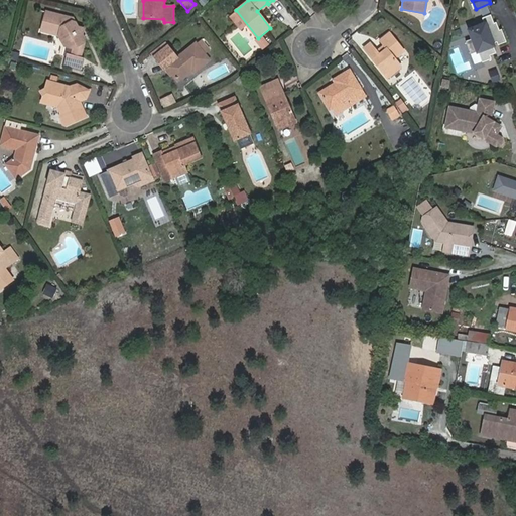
[(59,35),(66,46),(63,54),(68,55),(65,66),(82,70),(85,59),(81,58),(86,39),(74,18),(47,11),(41,31),(59,35)]
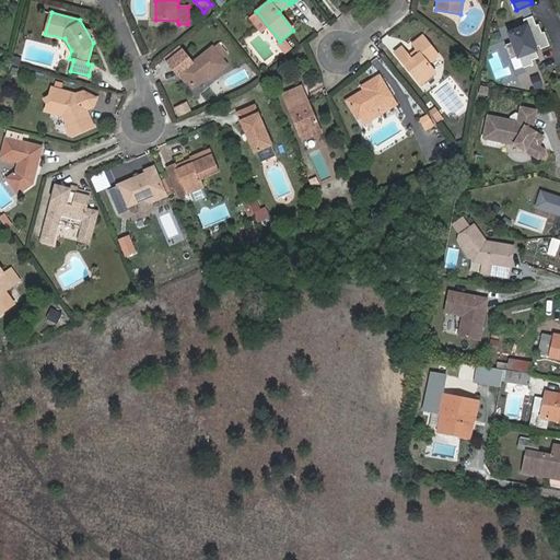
[(524,70),(535,66),(534,62),(539,60),(536,48),(540,47),(541,49),(550,46),(545,32),(543,33),(539,24),(537,25),(534,16),(524,20),(526,24),(521,26),(522,28),(510,33),(514,44),(506,46),(512,60),(520,58),(524,70)]
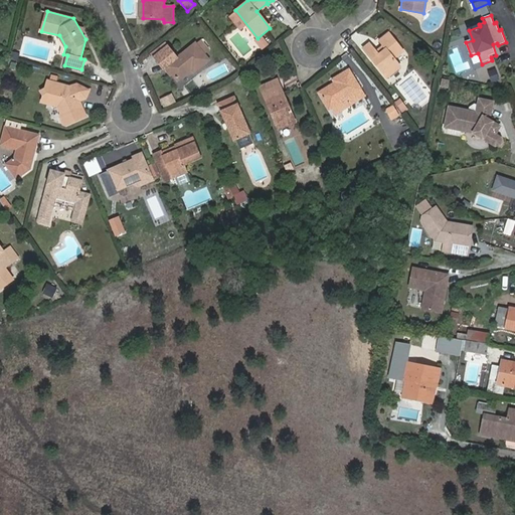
[(385,49),(379,54),(369,42),(363,48),(387,77),(400,67),(394,59),(403,51),(388,33),(378,41),(385,49)]
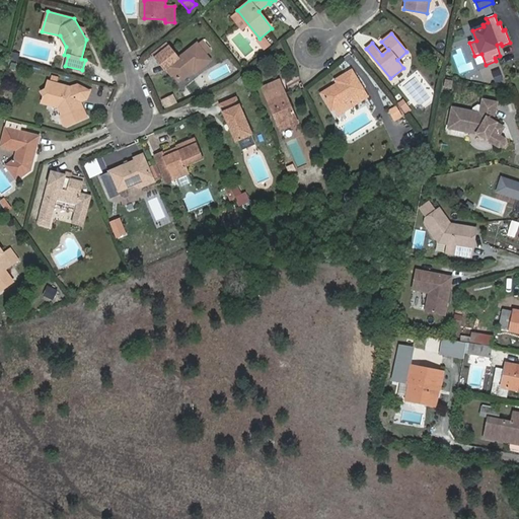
[(160,62),(166,69),(167,69),(172,76),(174,75),(179,81),(194,70),(196,72),(211,60),(197,44),(178,59),(172,52),(160,62)]
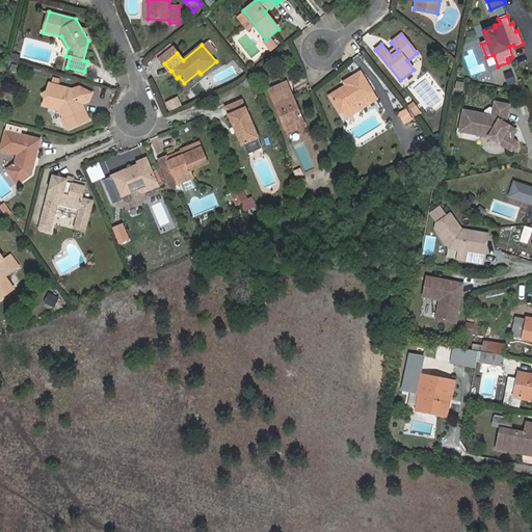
[(466,53),(472,74),(480,72),(475,51),(466,53)]
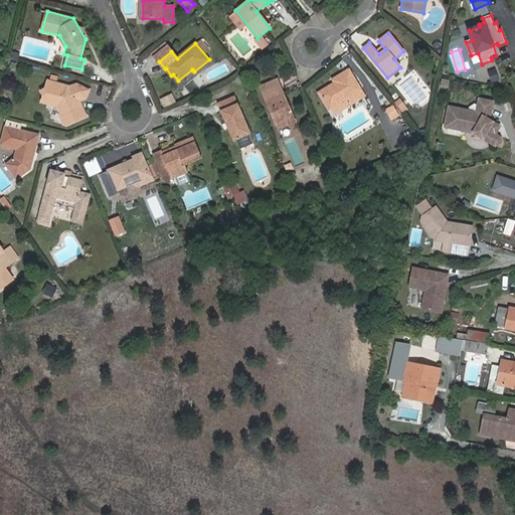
[(335,82),(319,93),(329,109),(346,98),(350,105),(364,96),(348,69),(333,79),(335,82)]
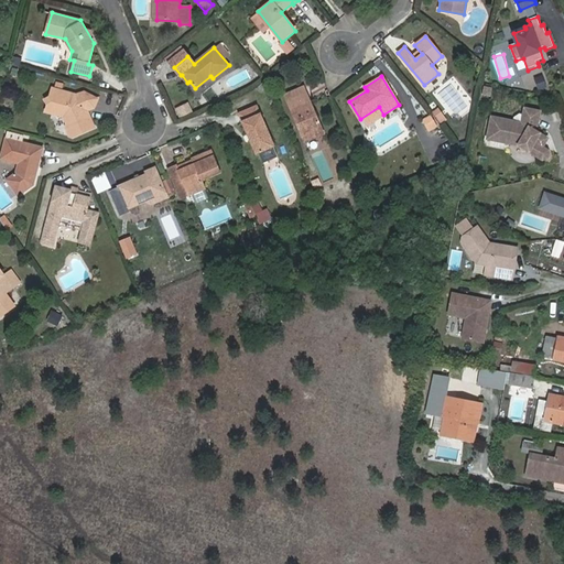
[(548,88),(544,78),(537,82),(539,90),(548,88)]
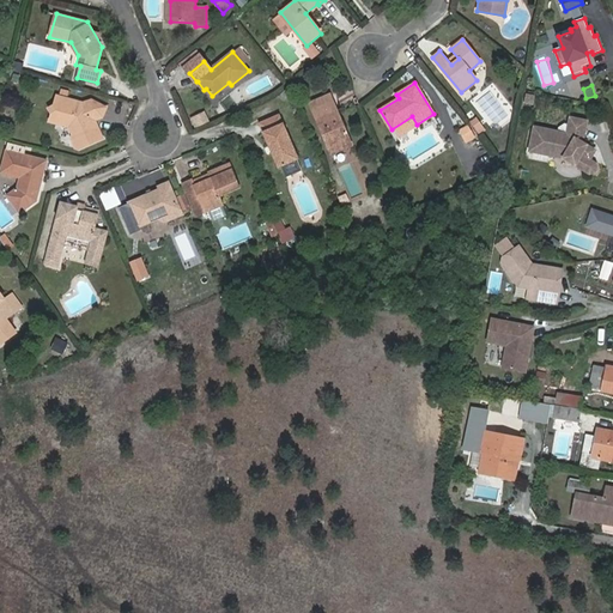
[(49,120),(70,125),(73,133),(72,135),(77,146),(79,147),(103,137),(95,119),(102,116),(107,107),(92,98),(84,102),(58,95),(55,105),(50,108),(52,111),(49,120)]
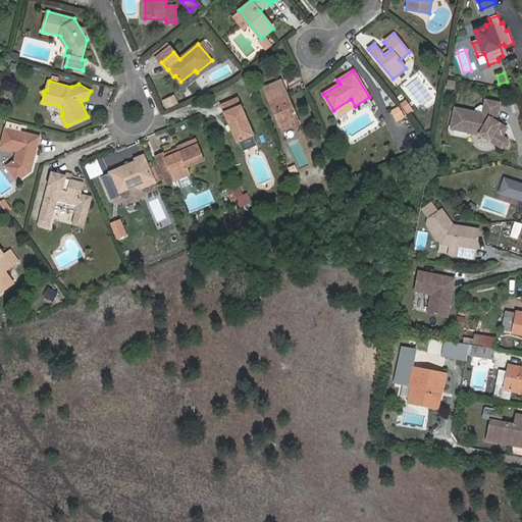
[(264,88),(282,132),(300,123),(281,81),(264,88)]
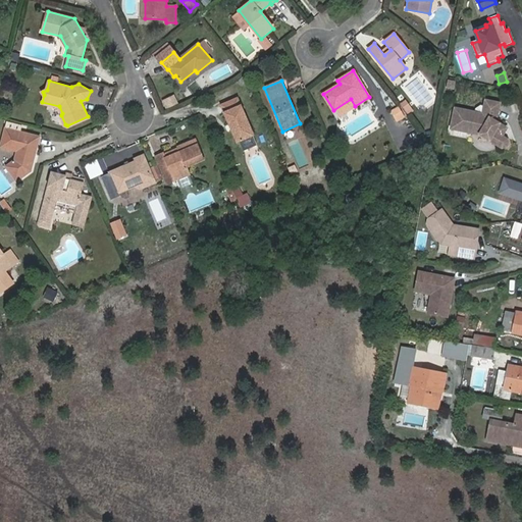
[(168,97),(172,106),(179,103),(175,94),(168,97)]
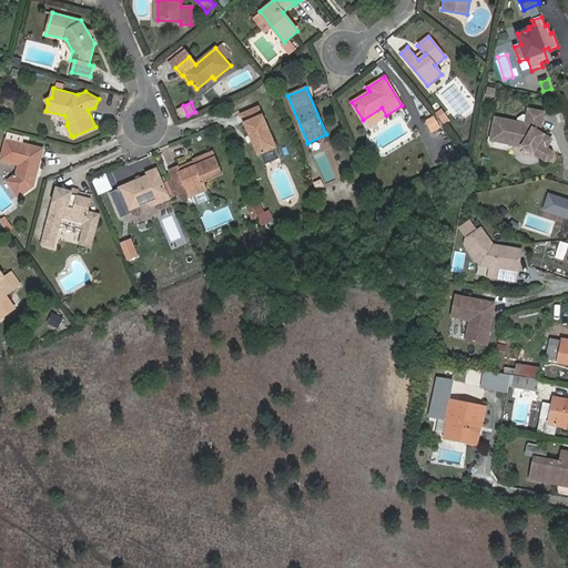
[(240,114),(257,155),(277,148),(259,105),(240,114)]
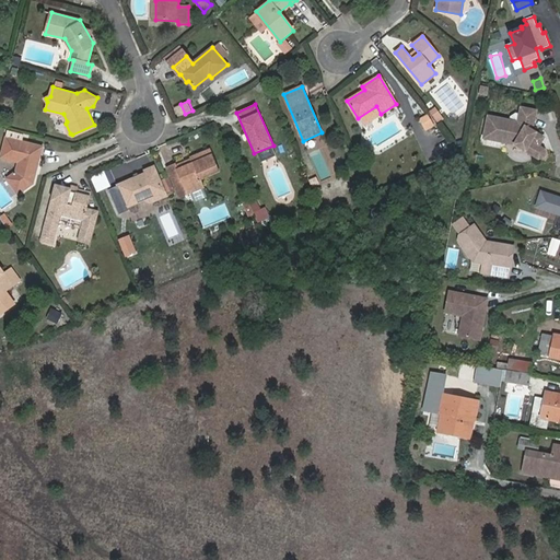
[(435,124),(444,120),(439,106),(430,109),(435,124)]
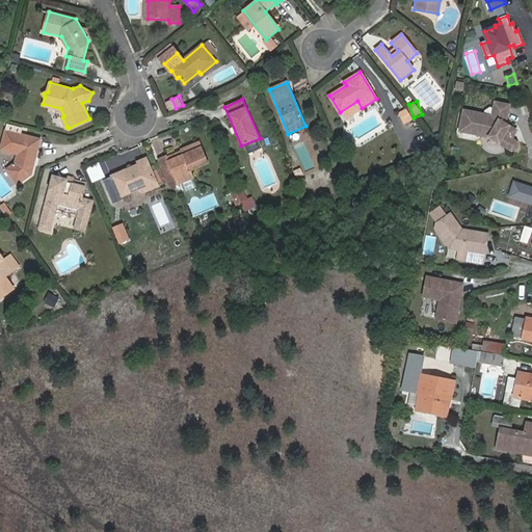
[(512,130),(505,125),(508,107),(495,104),(494,110),(491,117),(484,116),(463,112),(459,133),(488,138),(511,152),(515,151),(517,148),(516,143),(511,140),(507,138),(512,130)]
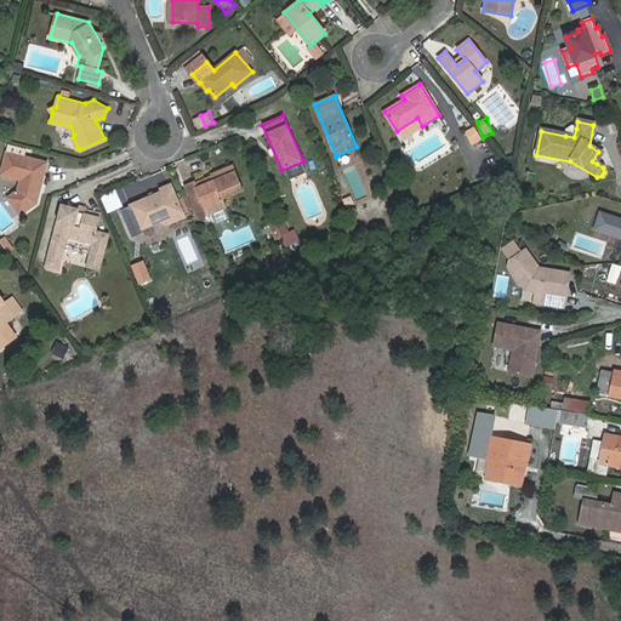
[(476,125),(465,131),(472,144),(484,138),(476,125)]
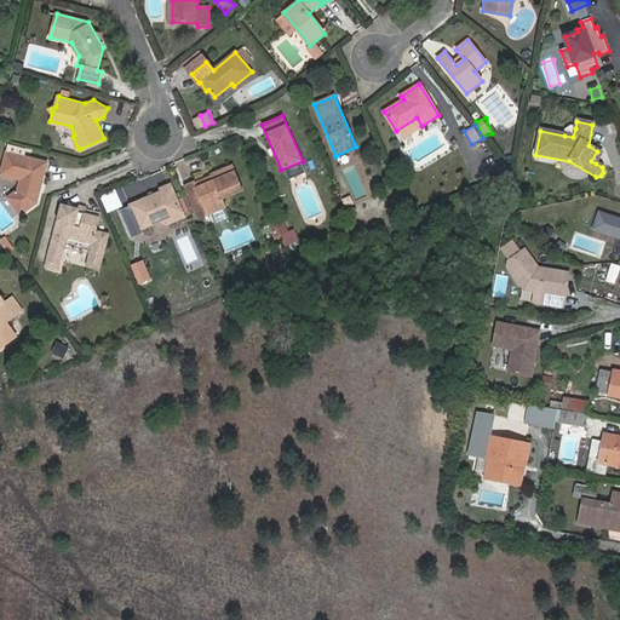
[(573,137),(575,128),(570,127),(564,131),(564,136),(573,137)]
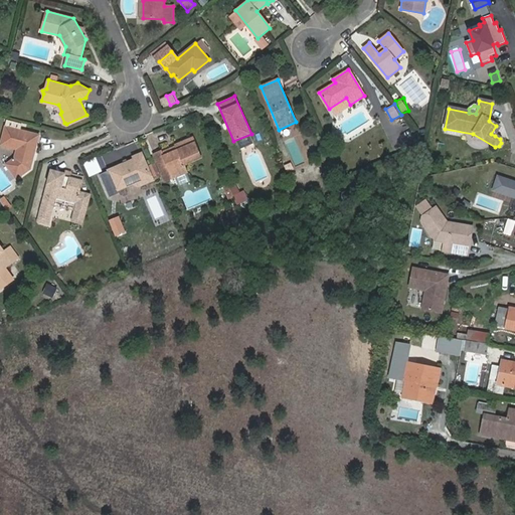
[(0,145),(16,150),(14,157),(5,164),(17,179),(31,169),(40,134),(5,125),(0,144),(0,145)]
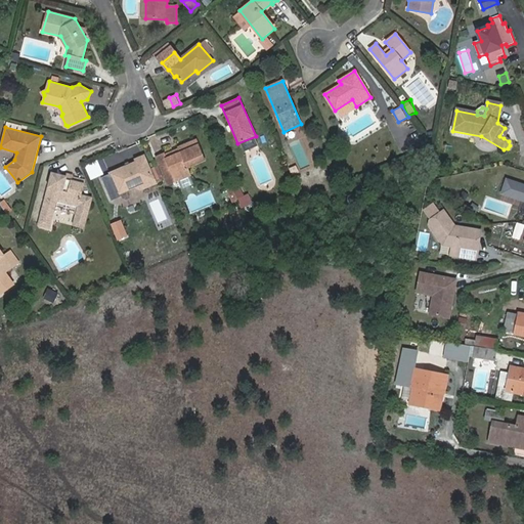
[(504,138),(508,130),(505,128),(499,136),(504,138)]
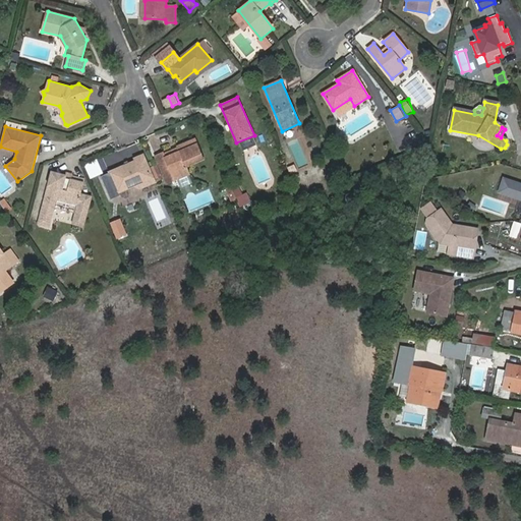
[(165,158),(158,161),(168,183),(177,179),(189,174),(186,167),(204,160),(195,139),(178,147),(179,148),(180,152),(165,158)]
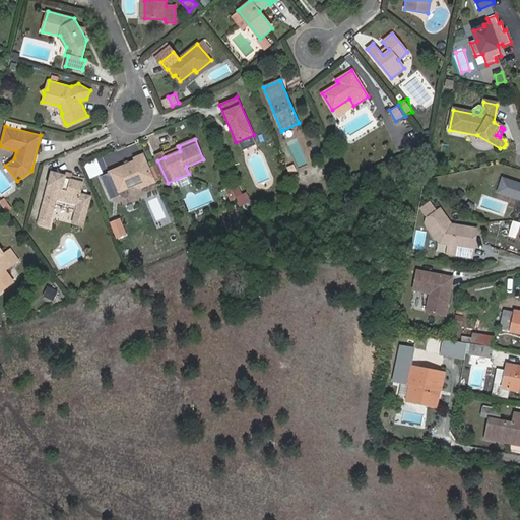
[(180,151),(179,147),(164,154),(165,157),(180,151)]
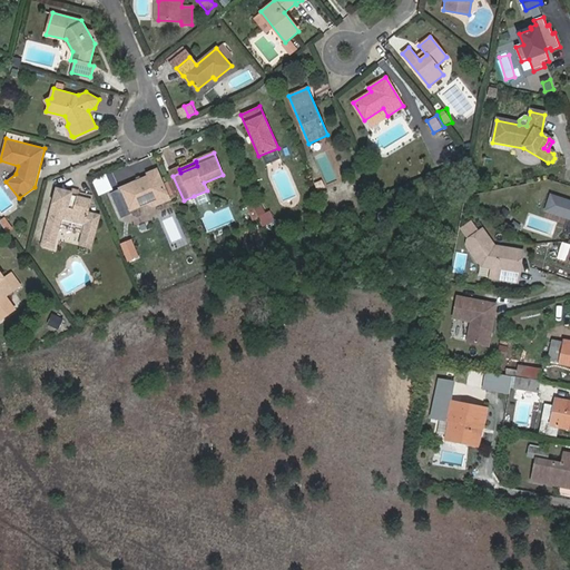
[(170,170),(173,176),(180,173),(179,169),(179,167),(170,170)]
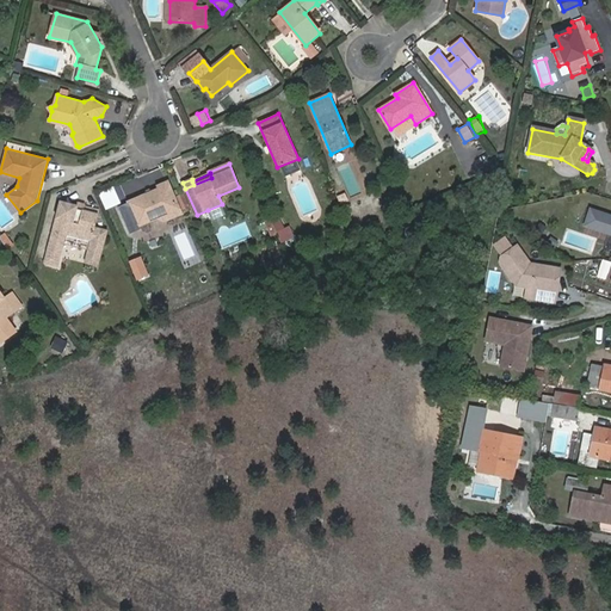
[(129,202),(140,226),(156,218),(159,223),(181,214),(168,181),(159,186),(160,189),(129,202)]
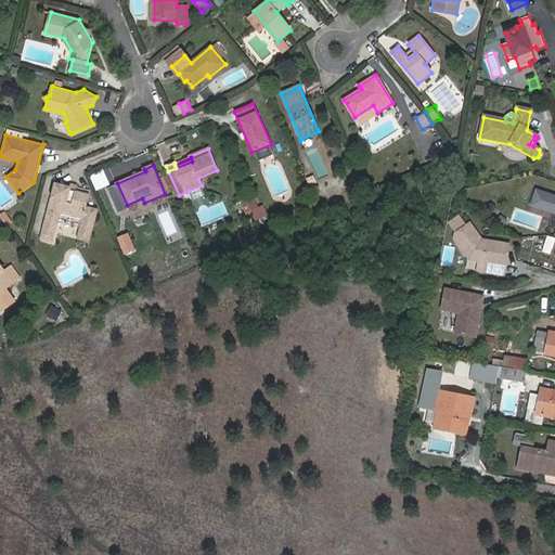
[(61,213),(82,219),(77,239),(90,242),(99,209),(87,206),(90,194),(71,190),(72,186),(55,183),(40,239),(53,242),(61,213)]
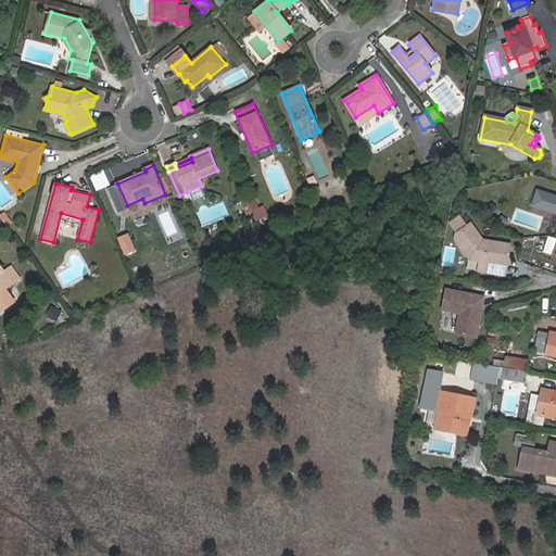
[(202,186),(189,191),(193,201),(206,196),(202,186)]
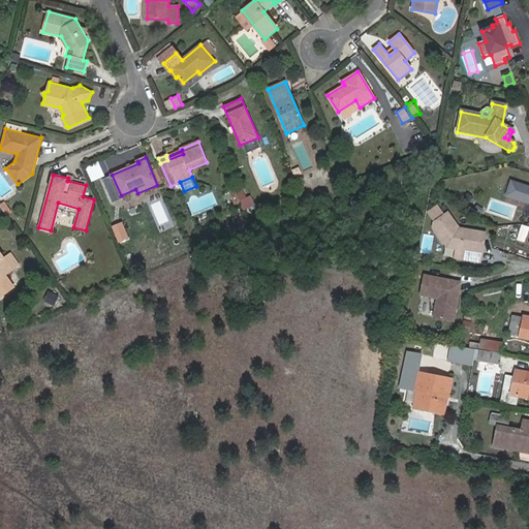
[(528,185),(512,180),(508,192),(528,199),(528,185)]
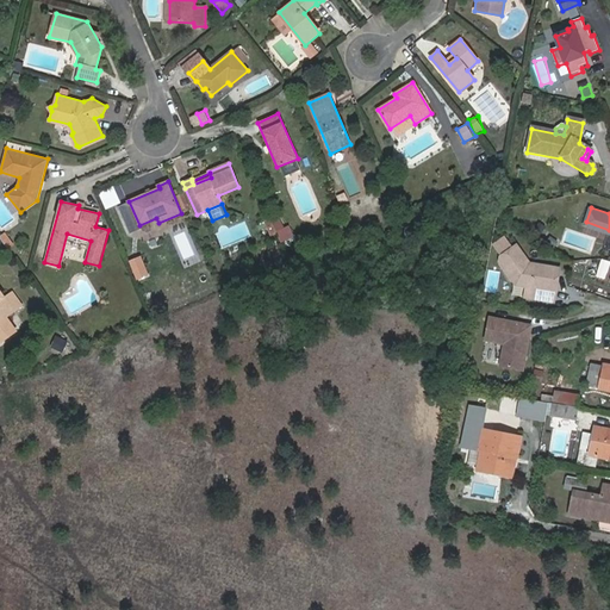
[(268,224),(273,236),(287,230),(282,218),(268,224)]
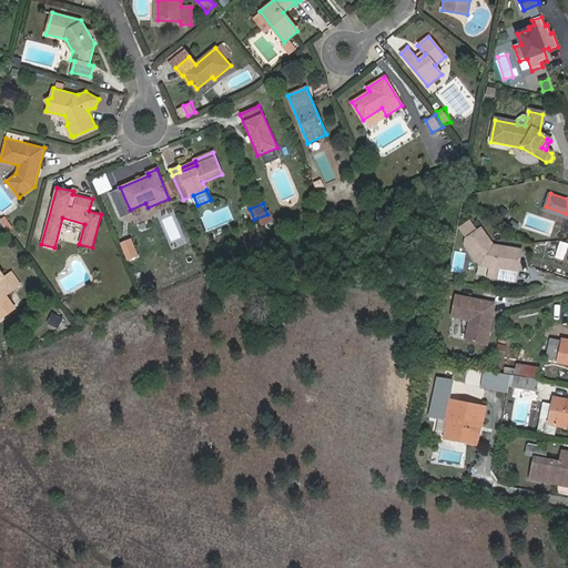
[(0,220),(8,231),(13,227),(6,216),(0,220)]
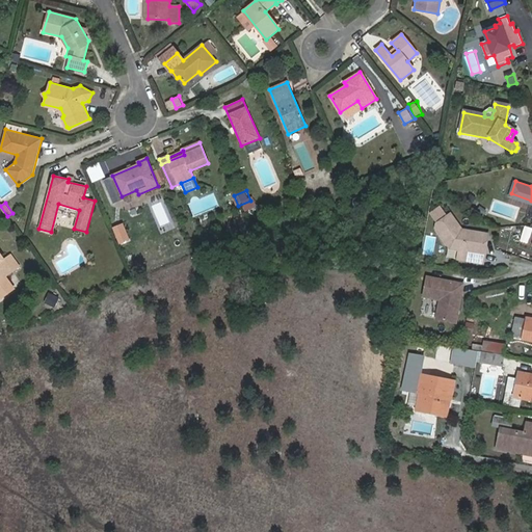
[(442,210),(430,216),(436,227),(448,220),(442,210)]
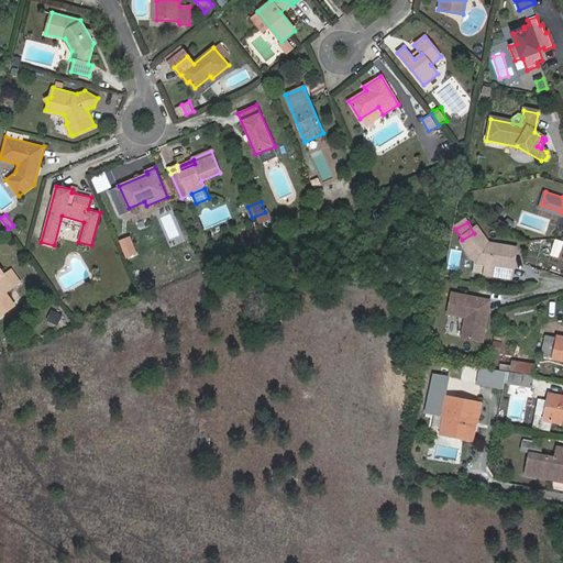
[(474,233),(462,240),(460,245),(474,267),(484,269),(483,279),(509,284),(511,273),(505,272),(508,252),(487,249),(476,231),(474,233)]
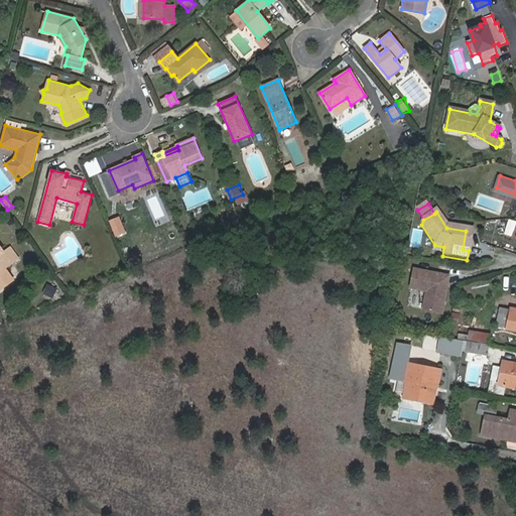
[(504,233),(513,236),(515,225),(515,220),(509,218),(504,233)]
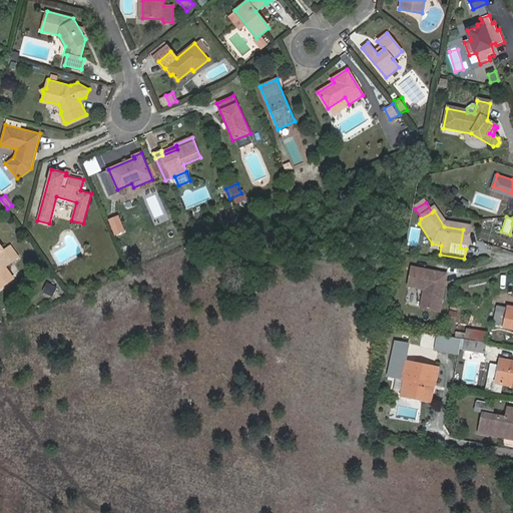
[(469,230),(463,229),(460,247),(466,248),(469,230)]
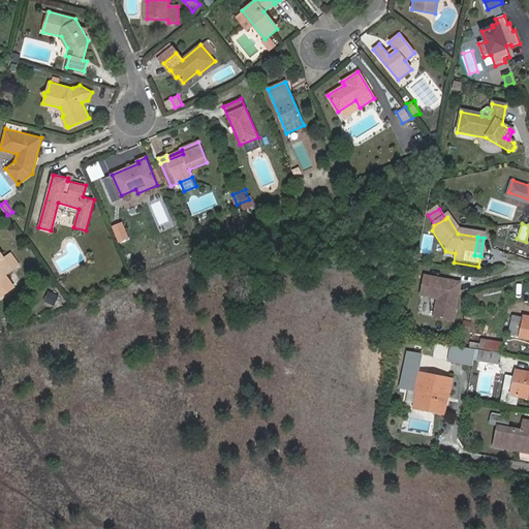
[(0,288),(9,283),(3,275),(8,271),(12,276),(20,271),(7,255),(2,259),(0,256),(0,288)]
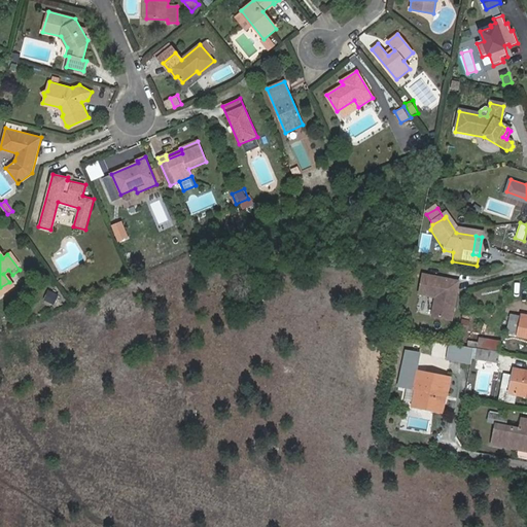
[(457,284),(422,277),(418,295),(434,300),(431,318),(450,322),(457,284)]
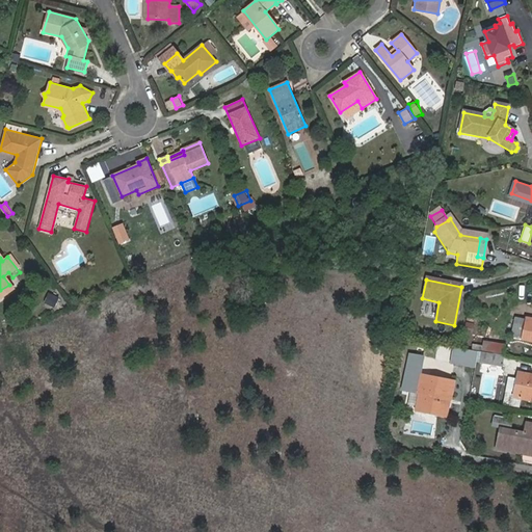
[(56,307),(60,297),(50,293),(46,302),(56,307)]
